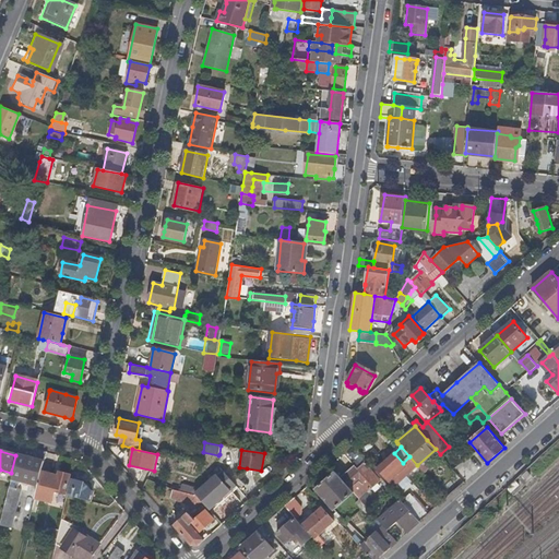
[(406,467),(403,463),(394,453),(388,460),(383,463),(378,468),(390,483),(406,467)]
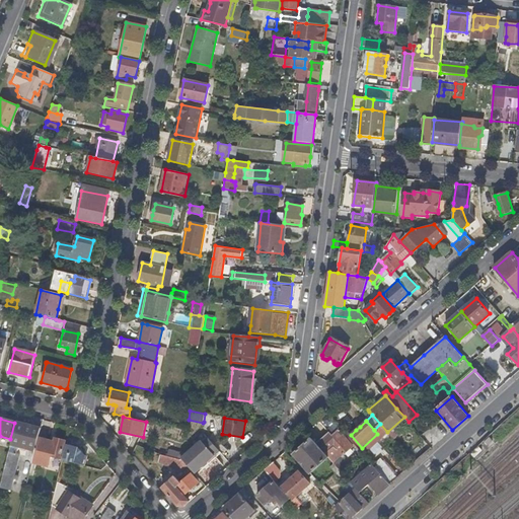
[(39,438),(41,430),(31,428),(31,427),(17,423),(13,439),(12,445),(26,449),(34,451),(39,438)]
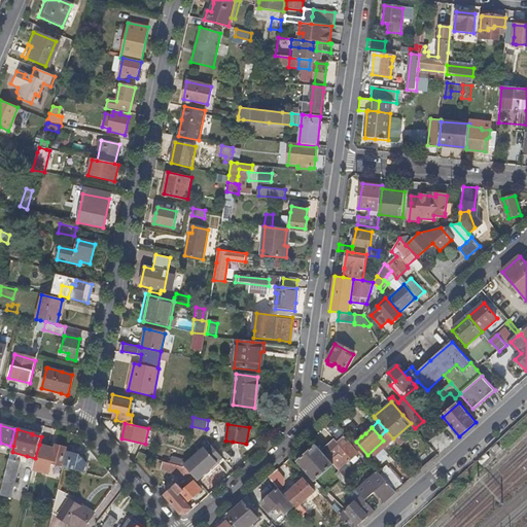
[(358,454),(344,436),(338,443),(336,441),(324,451),(332,459),(341,452),(347,460),(349,462),(358,454)]
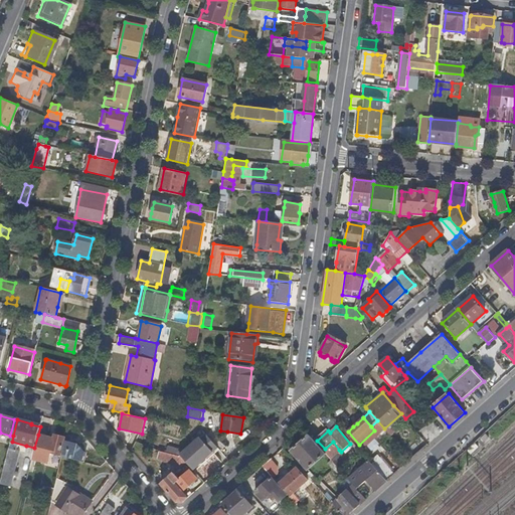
[(60,456),(64,438),(54,435),(53,439),(46,437),(45,435),(42,434),(41,436),(38,435),(34,448),(32,459),(48,463),(50,453),(60,456)]
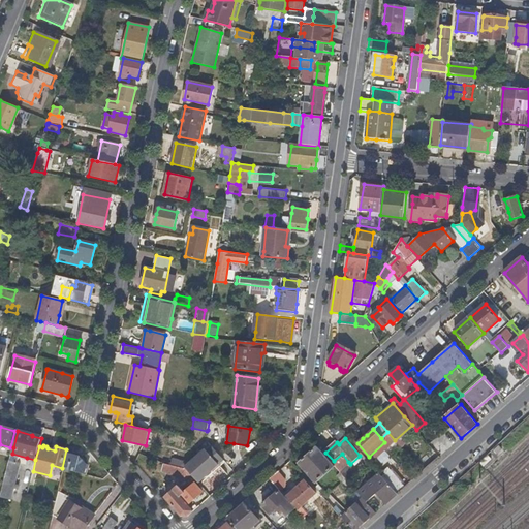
[(198,483),(223,461),(220,457),(212,446),(207,452),(206,449),(186,466),(186,469),(190,474),(196,479),(198,483)]
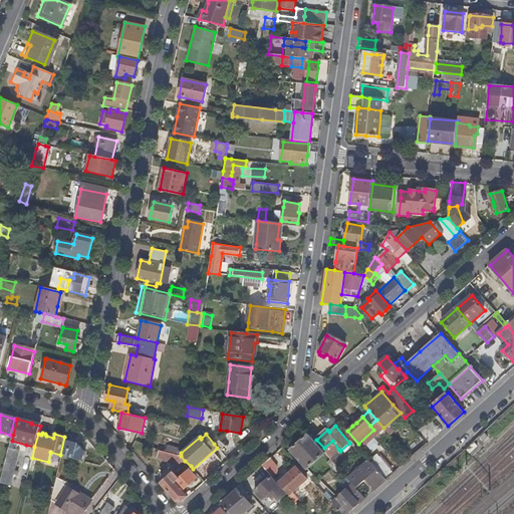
[(326,454),(309,434),(291,451),(308,469),(326,454)]
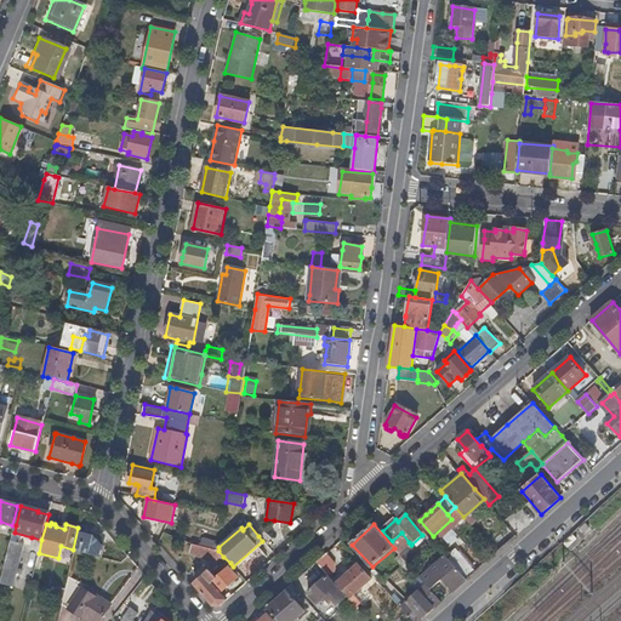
[(104,546),(93,536),(86,534),(86,528),(81,525),(75,551),(103,558),(104,546)]
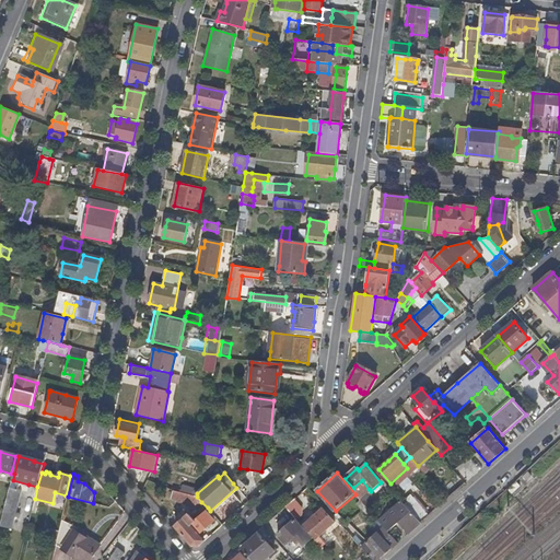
[(369,489),(362,480),(353,488),(360,497),(369,489)]
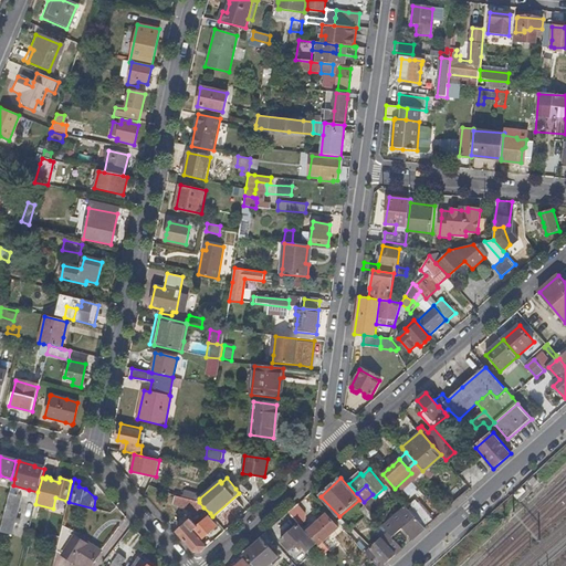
[(0,531),(11,534),(21,495),(9,492),(0,528),(0,531)]
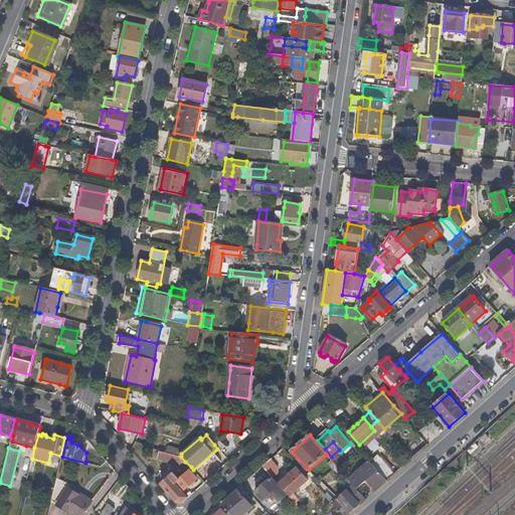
[(185,462),(181,457),(160,451),(161,458),(169,461),(177,463),(178,463),(181,466),(185,462)]
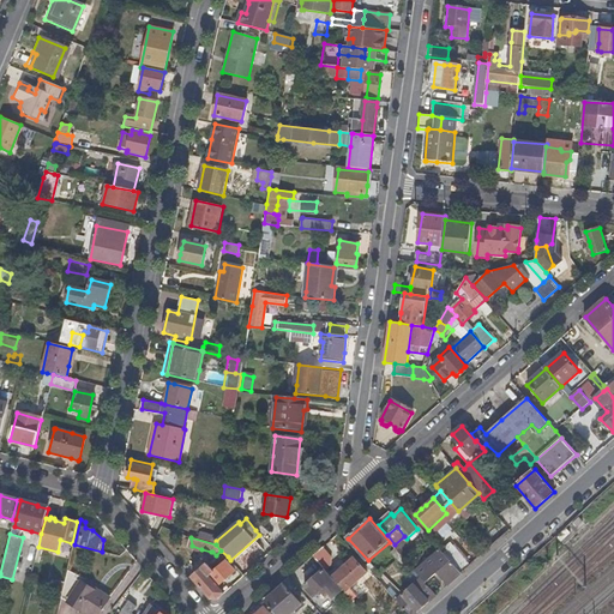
[(333,565),(319,549),(313,555),(325,569),(326,570),(327,571),(329,570),(333,565)]
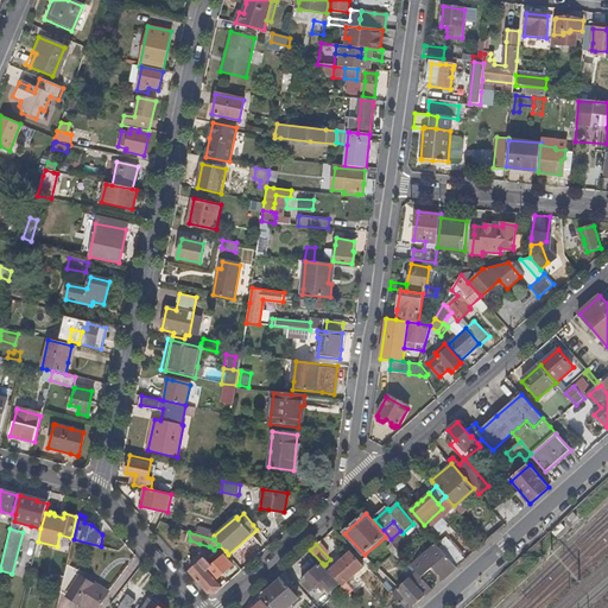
[(398,551),(392,544),(388,548),(394,555),(398,551)]
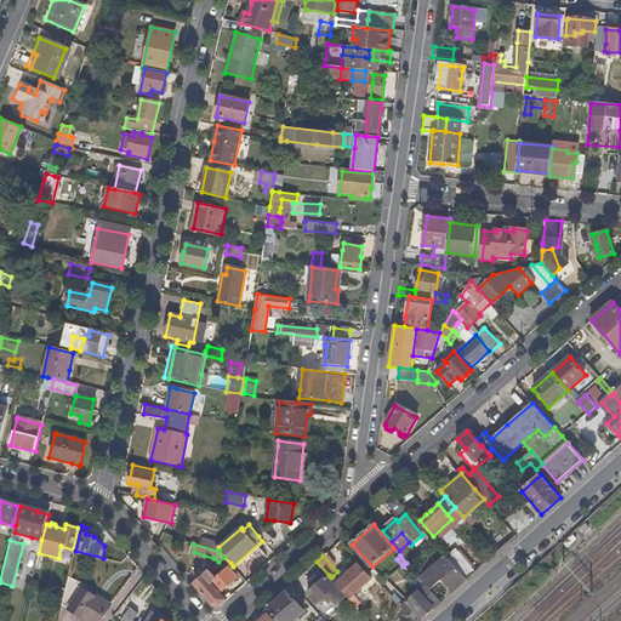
[(467,580),(446,556),(438,564),(448,575),(443,580),(454,592),(467,580)]
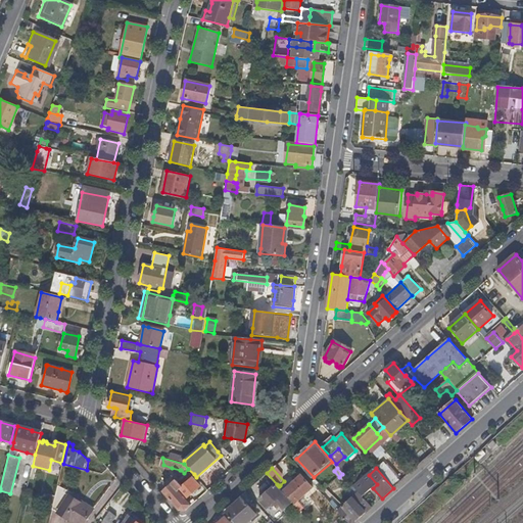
[(188,480),(194,474),(188,469),(184,473),(180,478),(182,481),(185,478),(188,480)]
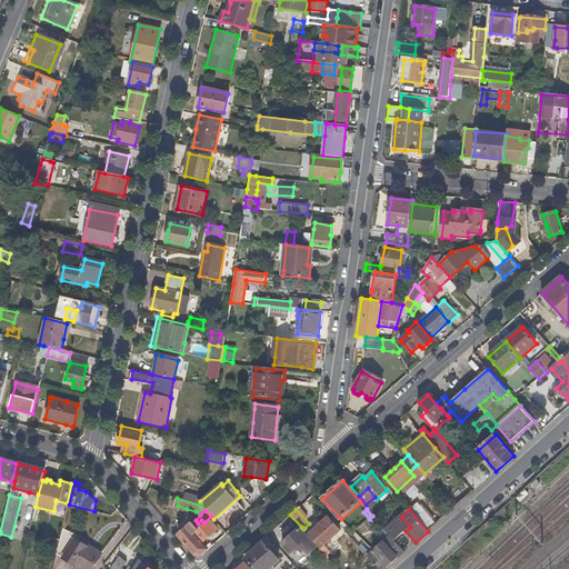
[(323,545),(340,531),(328,517),(320,523),(316,528),(315,528),(310,532),(309,533),(321,547),(323,545)]
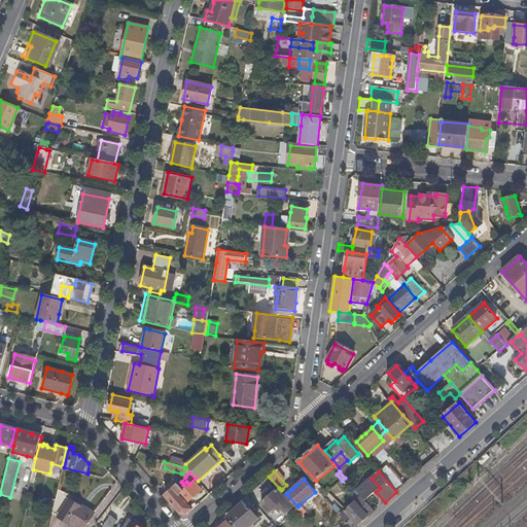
[(380,488),(372,479),(357,491),(362,496),(365,501),(376,492),(380,488)]
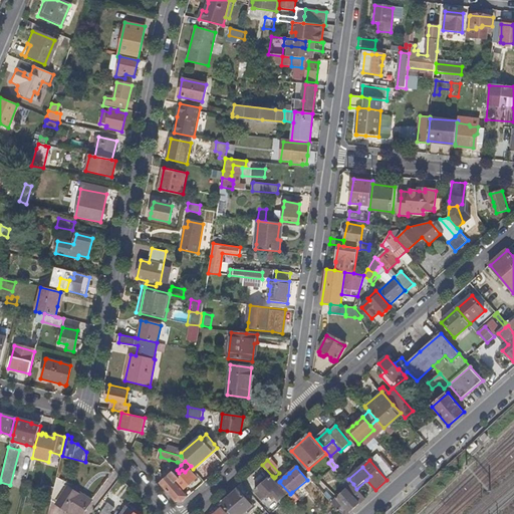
[(184,491),(197,479),(190,470),(180,479),(177,482),(184,491)]
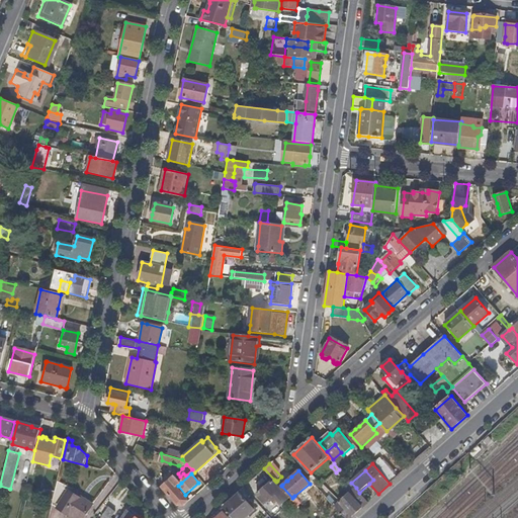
[(181,483),(174,477),(171,480),(178,486),(181,483)]
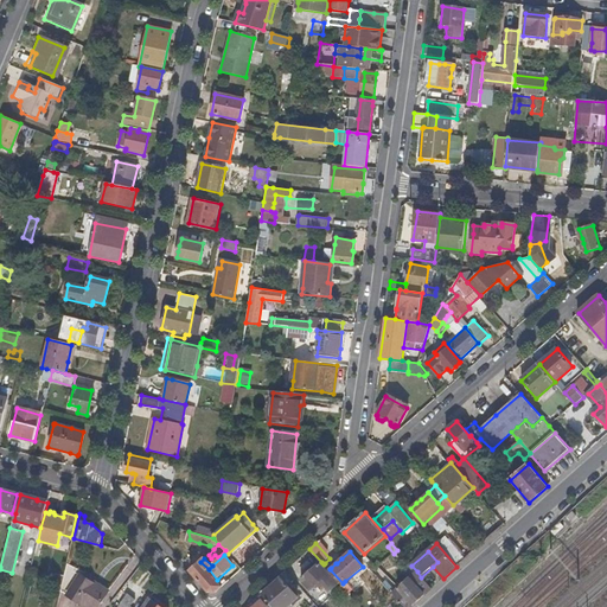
[(217,580),(209,569),(200,562),(190,570),(199,582),(209,592),(215,593),(223,586),(217,580)]
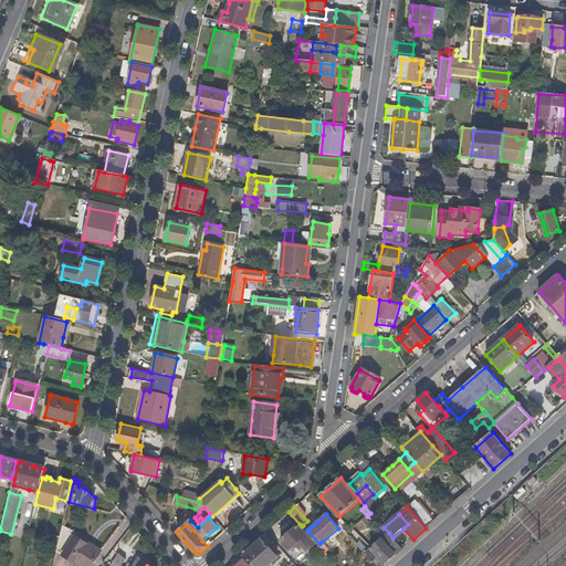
[(316,544),(307,533),(306,534),(300,527),(301,525),(300,524),(280,541),(289,549),(292,547),(295,544),(299,548),(302,546),(307,552),(316,544)]
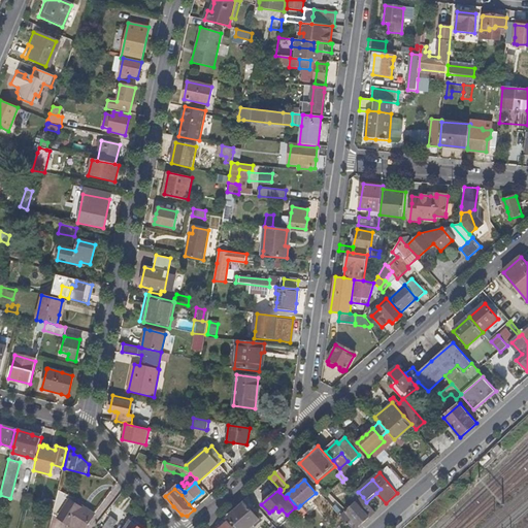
[(84,527),(93,514),(58,493),(56,501),(54,509),(53,514),(57,516),(61,519),(73,526),(76,527),(84,527)]
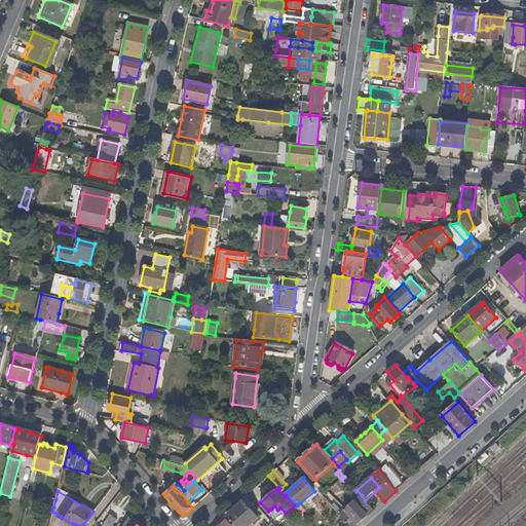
[(350,525),(355,525),(374,511),(365,500),(362,495),(340,515),(350,525)]
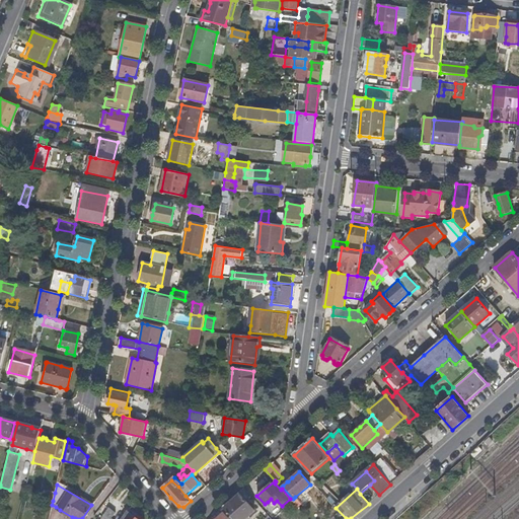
[(53,501),(55,493),(48,491),(46,499),(53,501)]
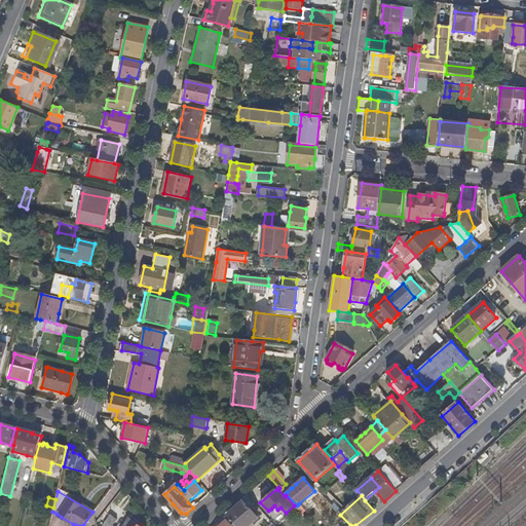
[(259,518),(254,513),(245,501),(228,516),(237,525),(253,525),(255,525),(253,523),(259,518)]
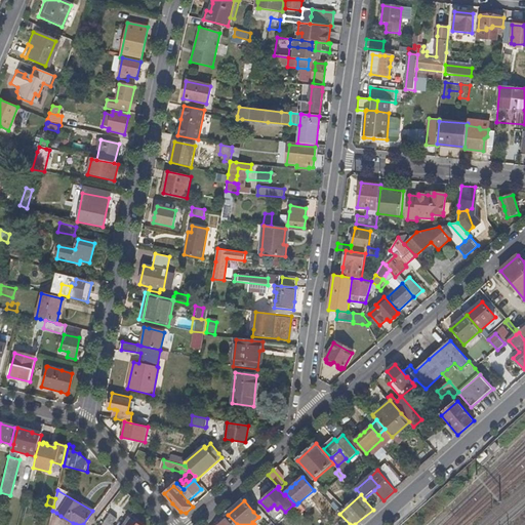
[(305,510),(298,502),(296,505),(295,506),(301,513),(305,510)]
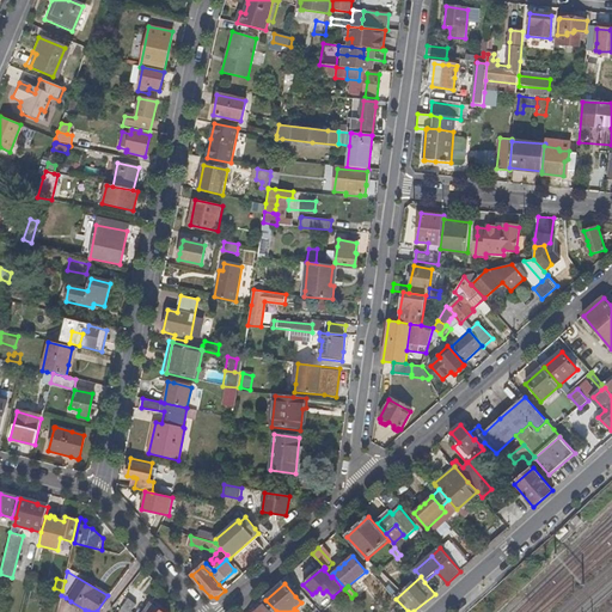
[(306,603),(299,594),(295,597),(301,603),(294,609),(297,611),(306,603)]
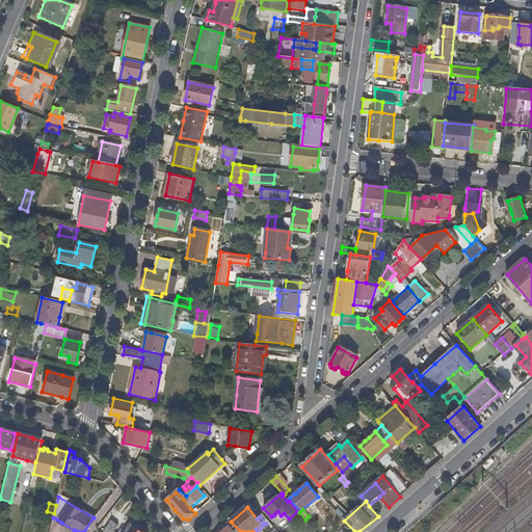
[(113,531),(118,525),(111,521),(103,531),(113,531)]
